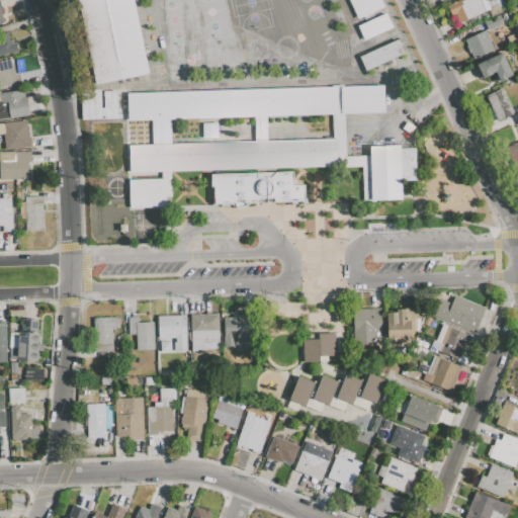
[(78,0),(134,0),(149,73),(95,84),(78,0)]
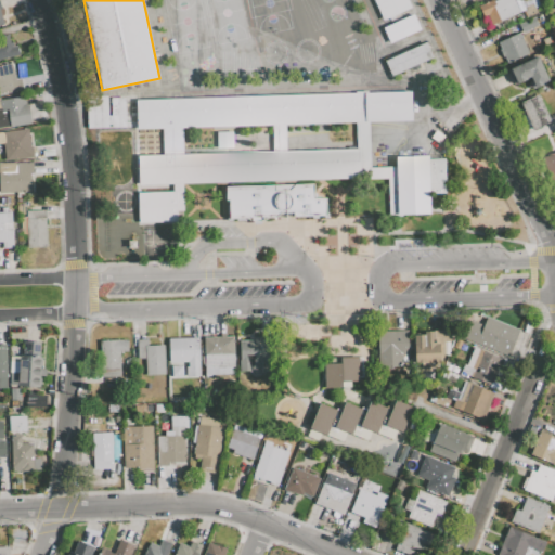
[(373,0),(407,0),(411,8),(383,21),(373,0)]
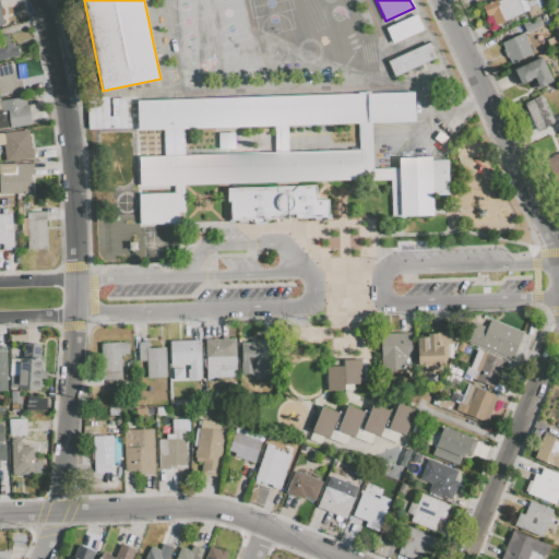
[(492,0),(482,6),(486,18),(490,15),(495,25),(524,12),(519,0),(499,0),(497,1),(496,0),(492,0)]
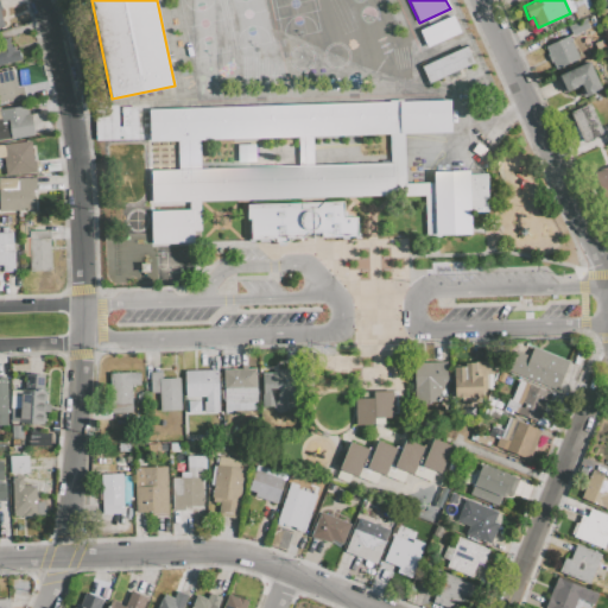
[(567,0),(576,19),(589,13),(587,8),(591,6),(588,0),(567,0)]
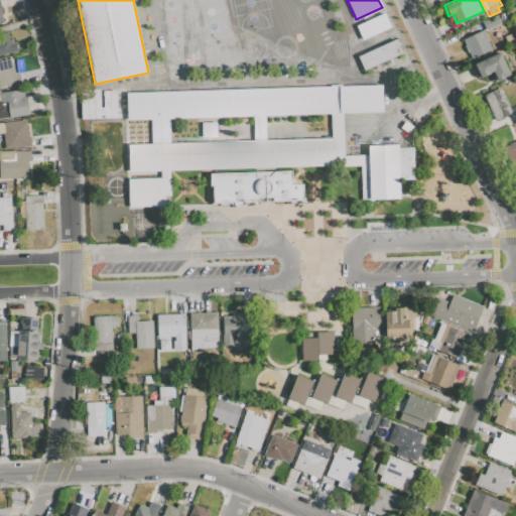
[(356,26),(383,13),(390,28),(363,40),(356,26)]
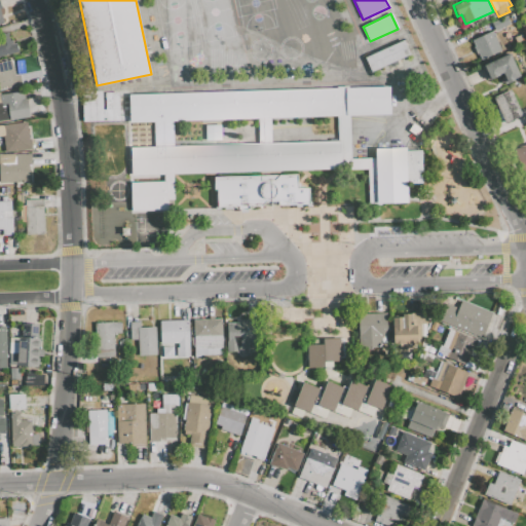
[(491,23),(495,31),(510,24),(505,16),(491,23)]
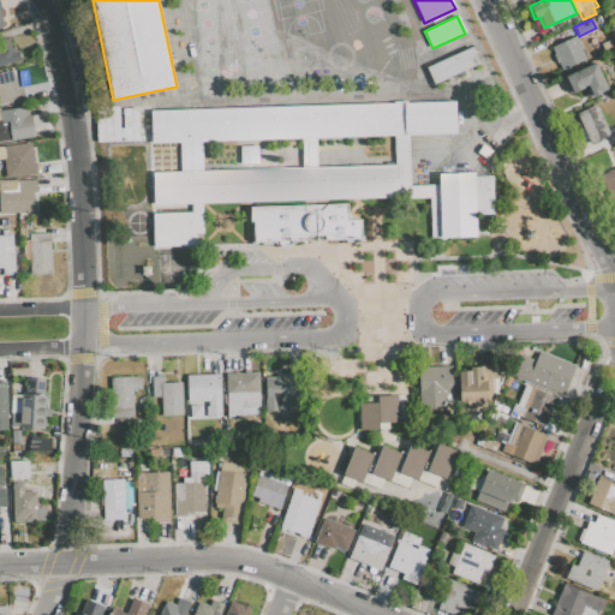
[(551,47),(555,54),(553,55),(557,65),(560,64),(562,71),(586,59),(575,36),(551,47)]
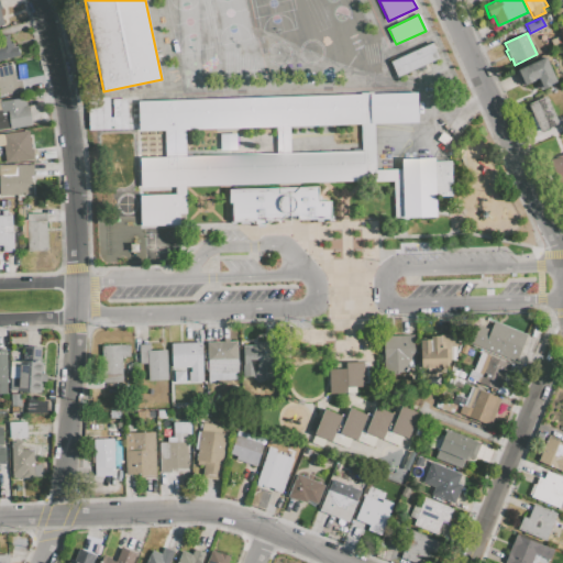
[(0,61),(0,42),(1,42),(0,37),(9,35),(11,43),(13,42),(14,46),(18,45),(21,55),(0,61)]
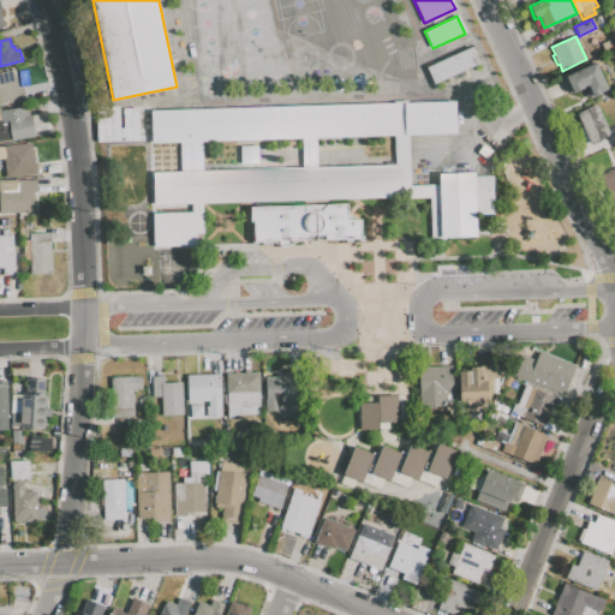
[(478,64),(471,47),(425,66),(433,83),(478,64)]
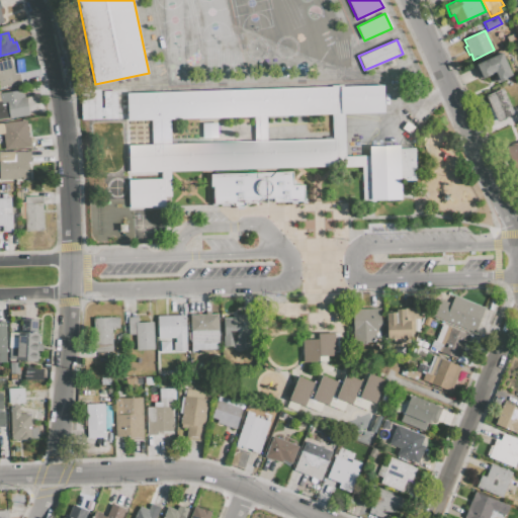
[(473,65),(481,80),(495,73),(496,75),(494,76),(497,83),(506,79),(505,78),(512,75),(501,53),(473,65)]
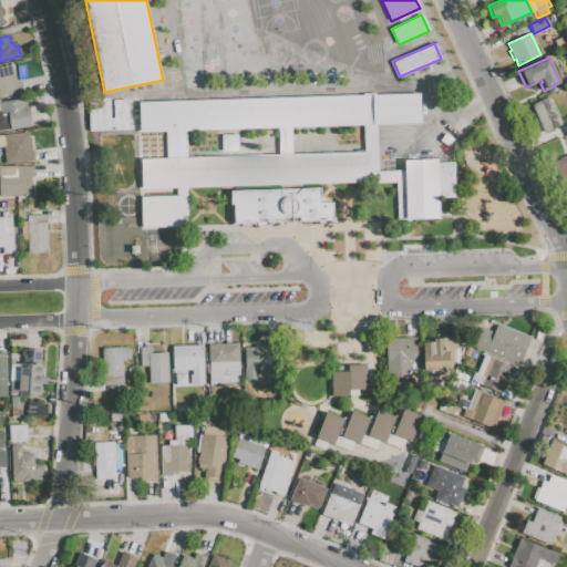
[(0,66),(12,64),(16,81),(21,80),(24,92),(0,96),(0,66)]
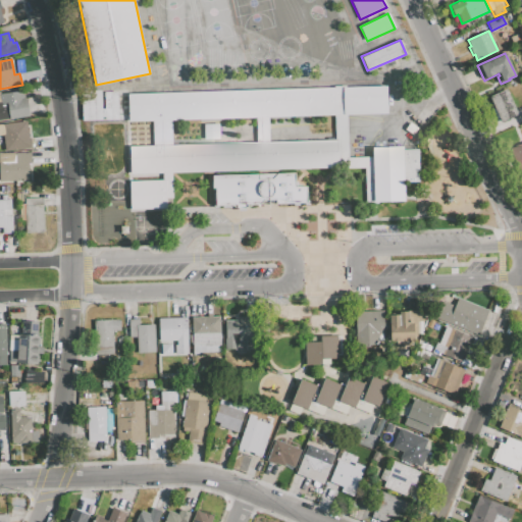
[(173,172),(173,197),(167,197),(167,208),(131,209),(129,180),(163,179),(163,172),(131,173),(129,145),(154,145),(153,121),(129,121),(128,93),(386,86),(387,113),(348,114),(350,157),(371,156),(371,147),(403,146),(404,200),(366,201),(365,167),(173,172)]
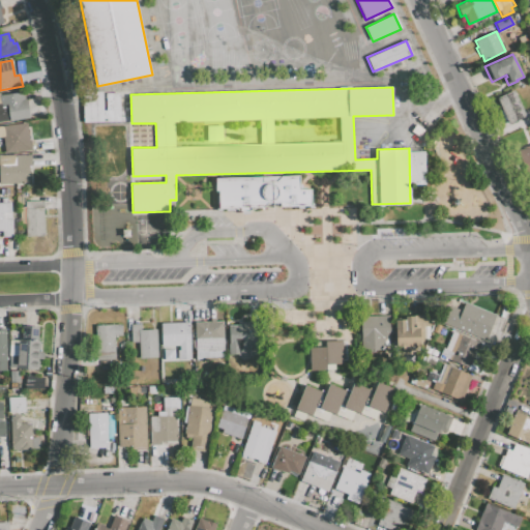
[(0,93),(23,90),(25,99),(27,99),(29,118),(0,122),(0,93)]
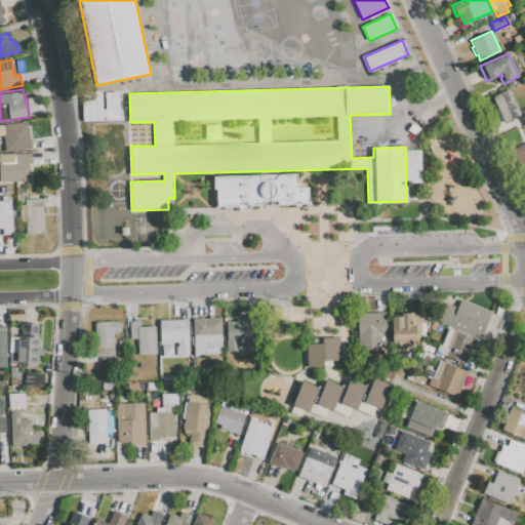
[(492,97),(505,124),(522,116),(509,89),(492,97)]
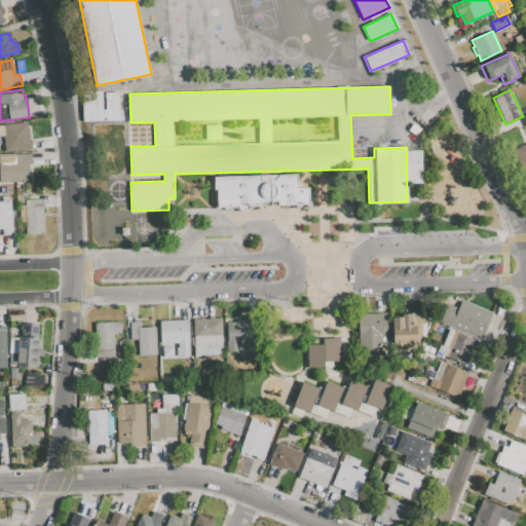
[(118,120),(117,91),(102,92),(102,91),(81,91),(82,121),(118,120)]
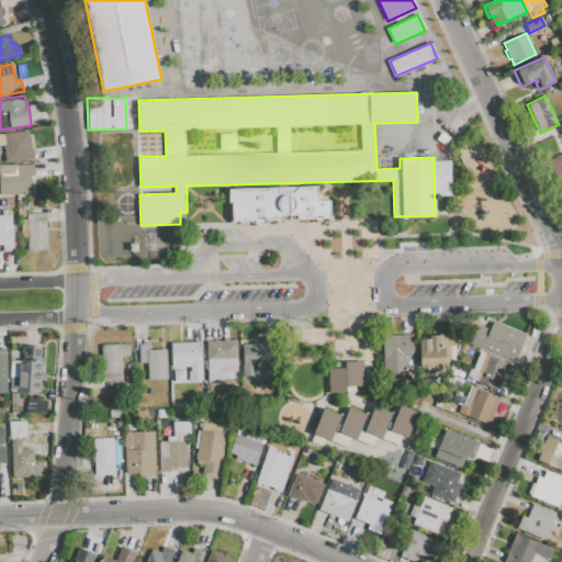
[(0,134),(29,131),(30,149),(33,148),(34,159),(6,164),(3,145),(0,145),(0,134)]
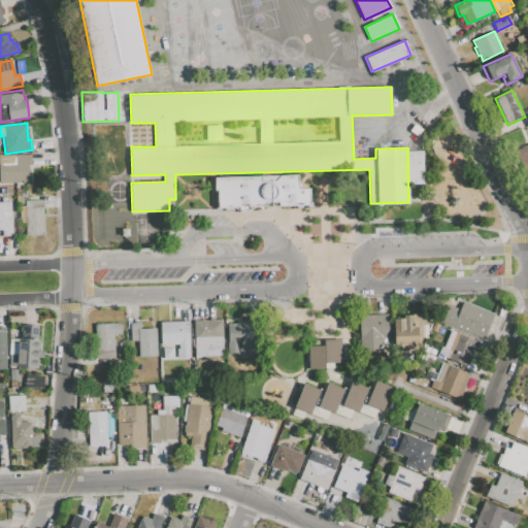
[(527,144),(516,151),(527,177),(527,144)]
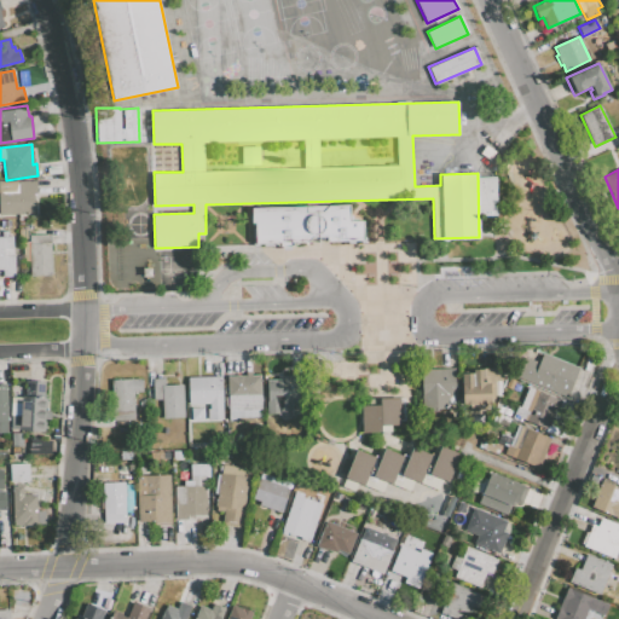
[(0,180),(38,180),(38,194),(34,194),(34,215),(0,215),(0,180)]
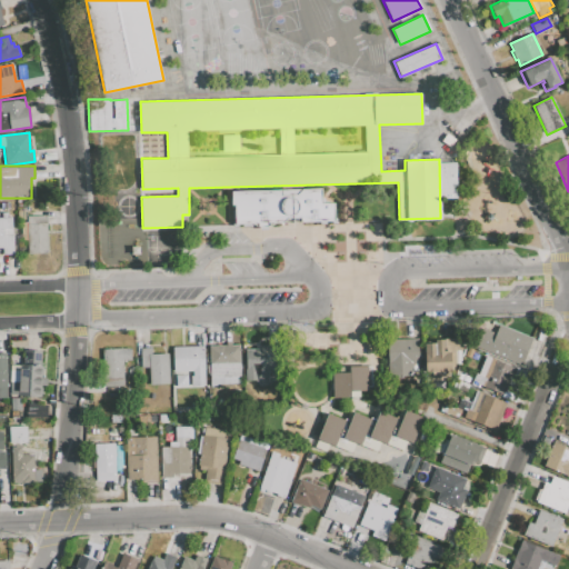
[(281,190),(321,189),(322,203),(335,203),(335,223),(331,223),(331,222),(326,222),(326,225),(320,225),(320,222),(300,222),(300,218),(288,218),(282,223),(281,190)]
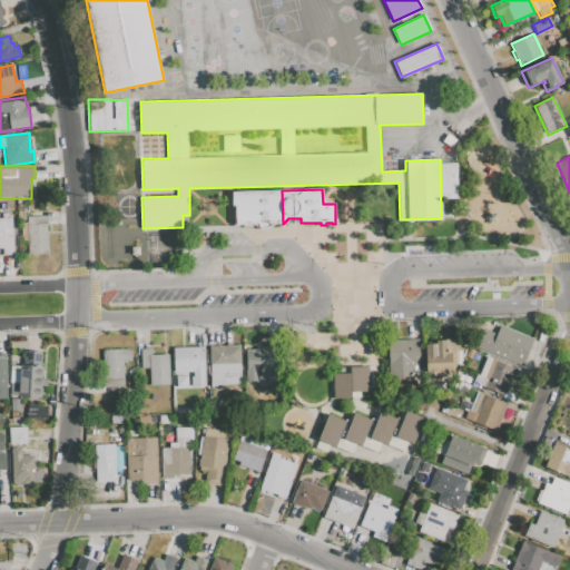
[(282,190),(283,224),(269,224),(269,226),(258,227),(258,224),(235,225),(235,206),(232,206),(232,192),(282,190)]
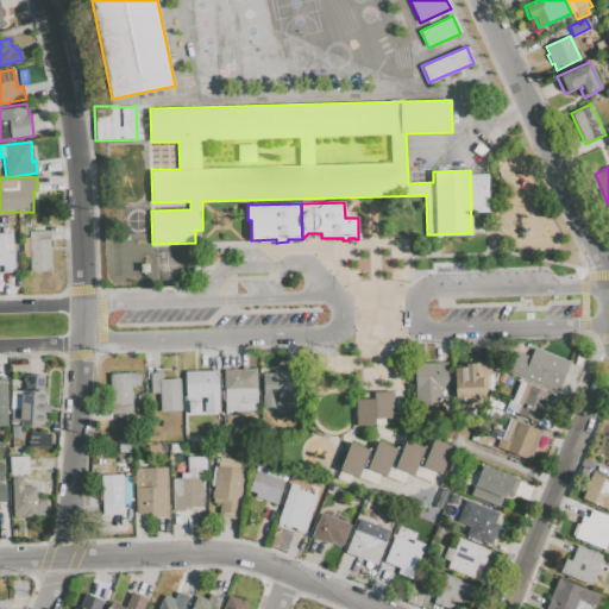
[(50,231),(51,271),(31,272),(30,257),(23,257),(23,238),(29,238),(29,232),(50,231)]
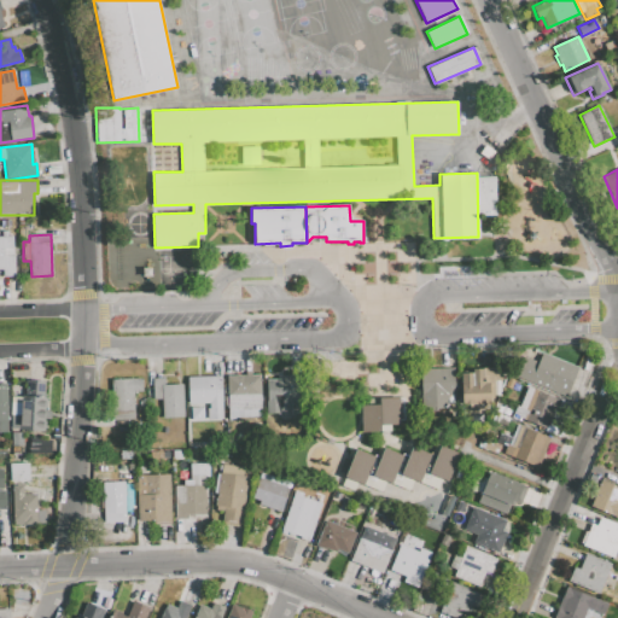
[(0,269),(0,235),(13,235),(15,277),(4,277),(4,269),(0,269)]
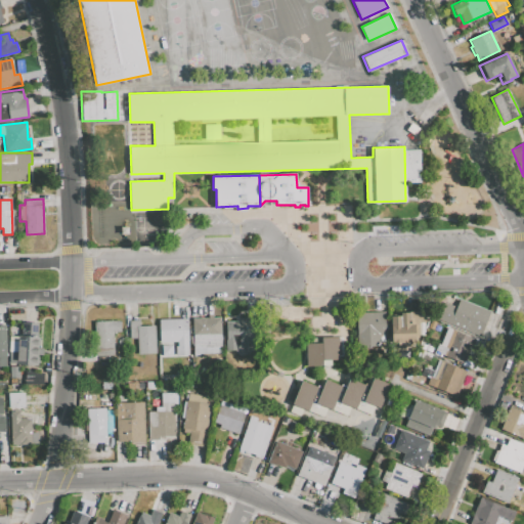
[(460,299),(456,307),(445,302),(438,319),(480,337),(490,311),(460,299)]
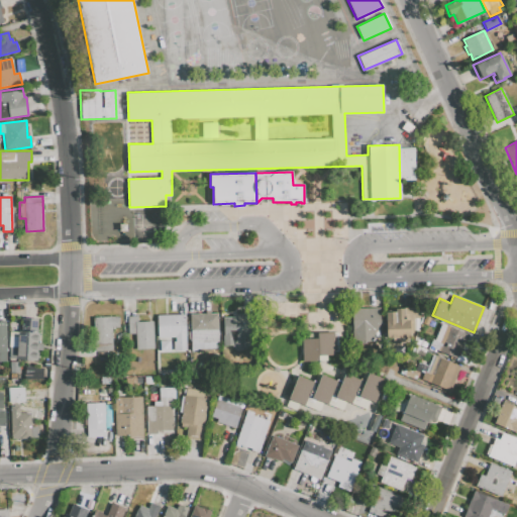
[(420,307),(420,318),(413,318),(413,333),(411,333),(411,338),(406,338),(406,342),(392,342),(392,338),(385,338),(385,312),(395,312),(395,309),(403,309),(403,308),(420,307)]
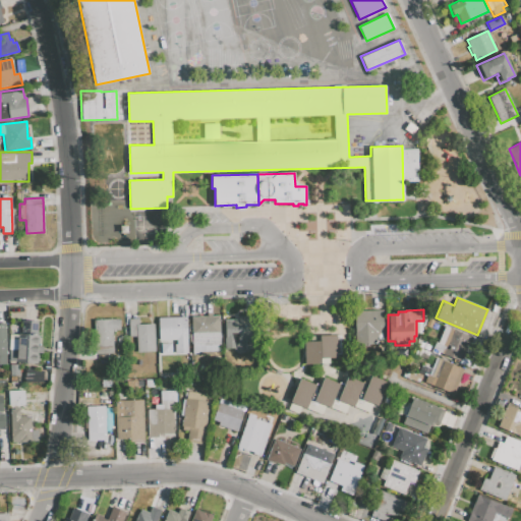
[(382,310),(383,333),(378,333),(378,345),(367,345),(367,347),(356,348),(354,311),(382,310)]
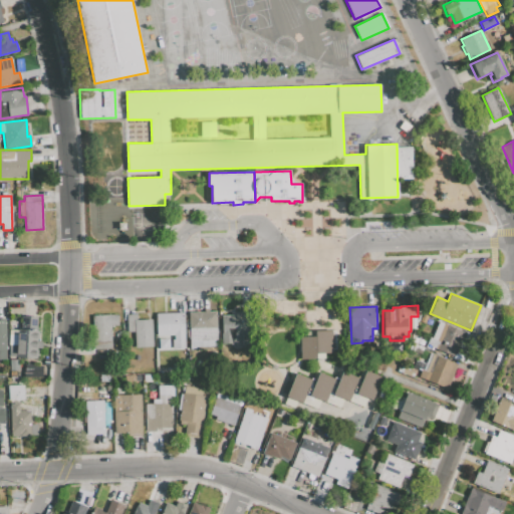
[(189,312),(190,347),(217,347),(216,311),(209,311),(209,308),(204,308),(204,312),(189,312)]
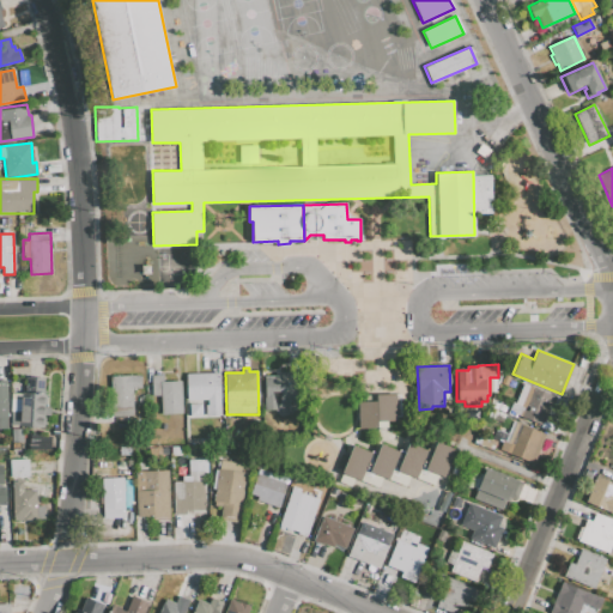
[(263,377),(265,411),(275,411),(275,412),(290,411),(289,399),(298,399),(297,371),(274,372),(274,376),(263,377)]
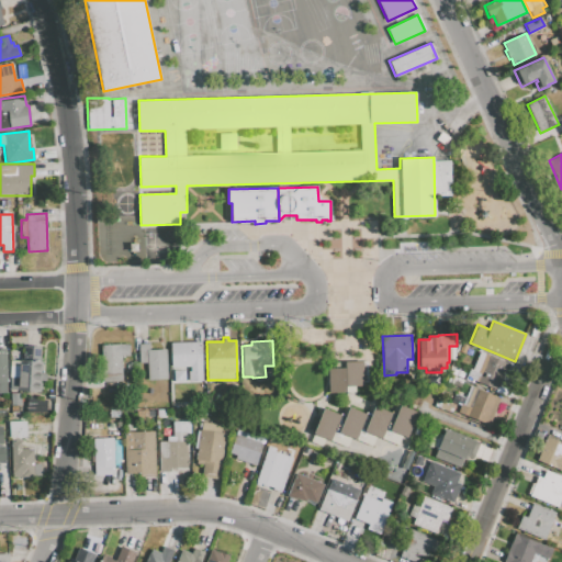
[(171,343),(171,367),(190,367),(190,371),(188,371),(189,382),(202,382),(201,343),(171,343)]
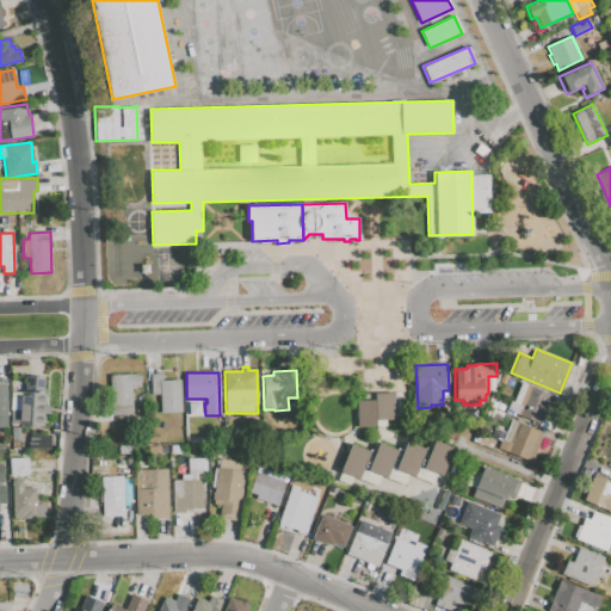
[(110,375),(111,414),(133,414),(131,388),(141,387),(141,374),(110,375)]
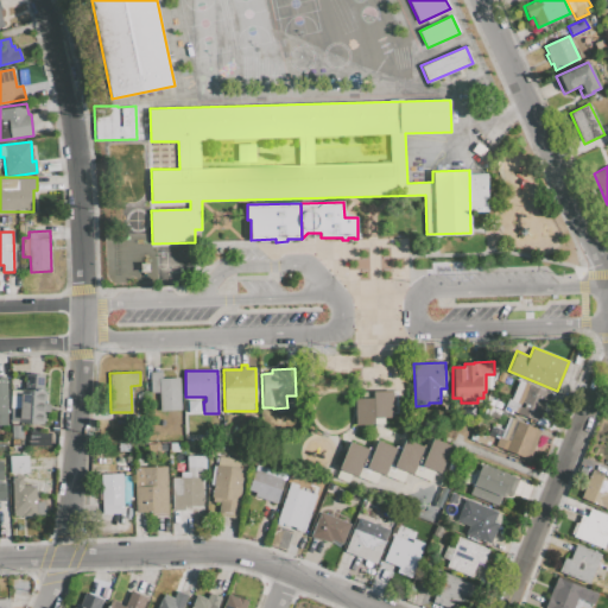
[(150,372),(151,394),(159,393),(160,411),(182,410),(179,378),(163,379),(162,372),(150,372)]
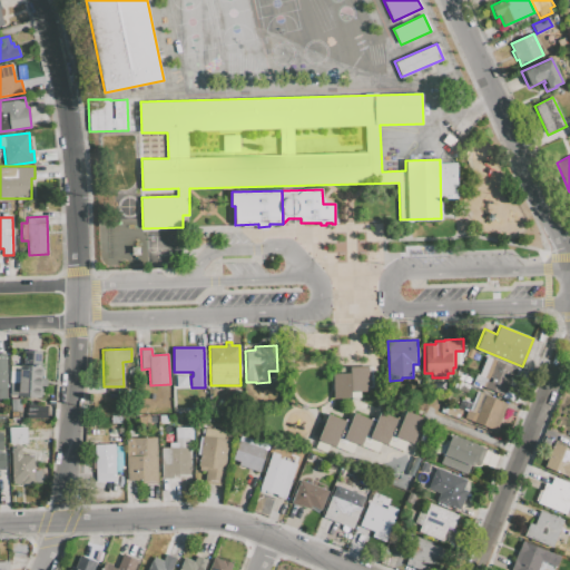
[(21,364),(23,364),(25,351),(41,352),(41,365),(41,377),(47,379),(46,386),(40,386),(40,399),(19,396),(19,382),(12,382),(13,365),(20,366),(21,364)]
